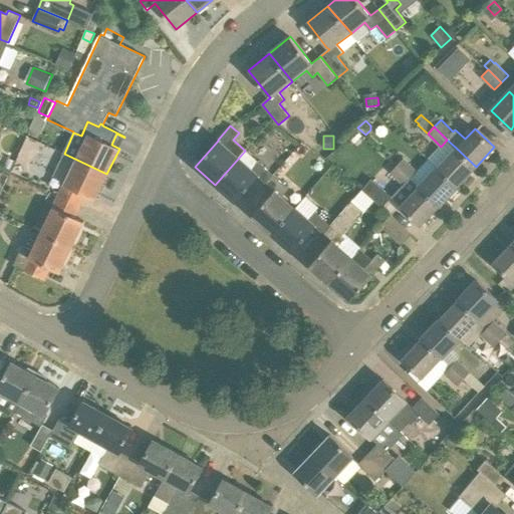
[(457,186),(476,167),(456,148),(438,167),(437,167),(457,186)]
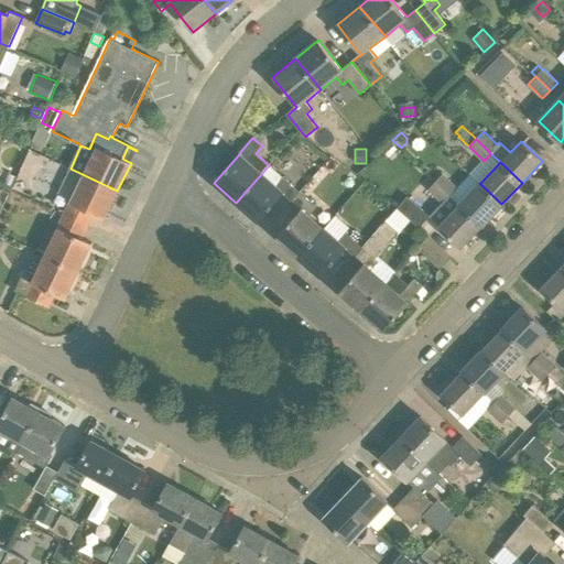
[(236,203),(258,221),(283,194),(292,202),(301,192),(300,191),(314,175),(303,165),(294,176),(300,181),(295,186),(270,164),(269,165),(236,203)]
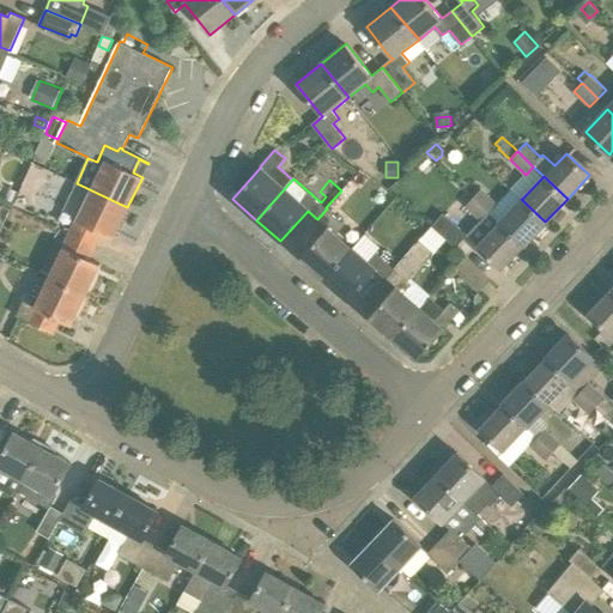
[(113,237),(127,207),(77,183),(64,211),(77,217),(68,232),(95,246),(102,232),(113,237)]
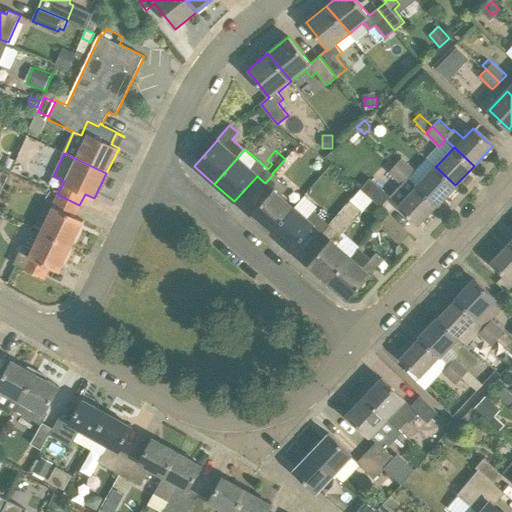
[(396,165),(409,177),(416,170),(403,157),(396,165)]
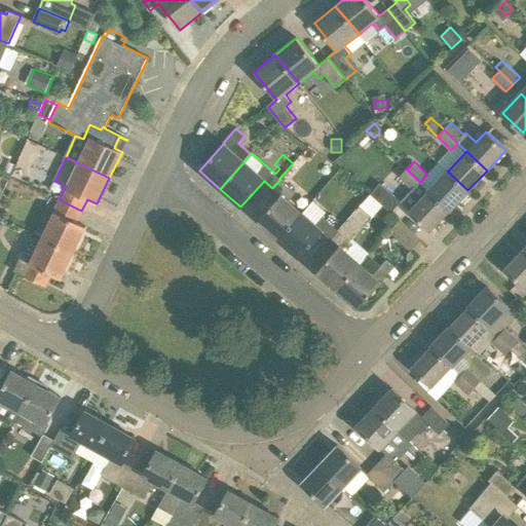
[(413,189),(420,182),(407,170),(400,177),(413,189)]
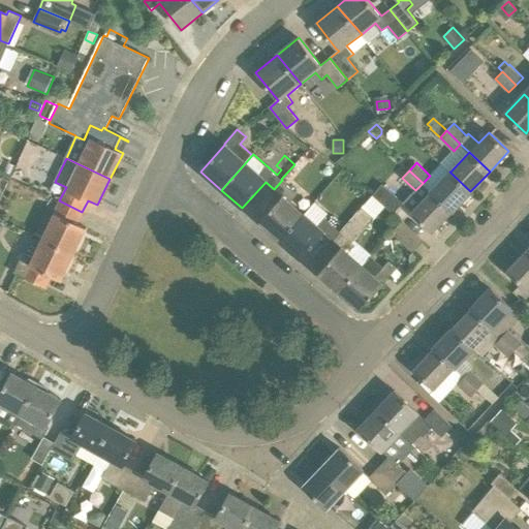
[(470,191),(449,172),(431,192),(452,212),(470,191)]
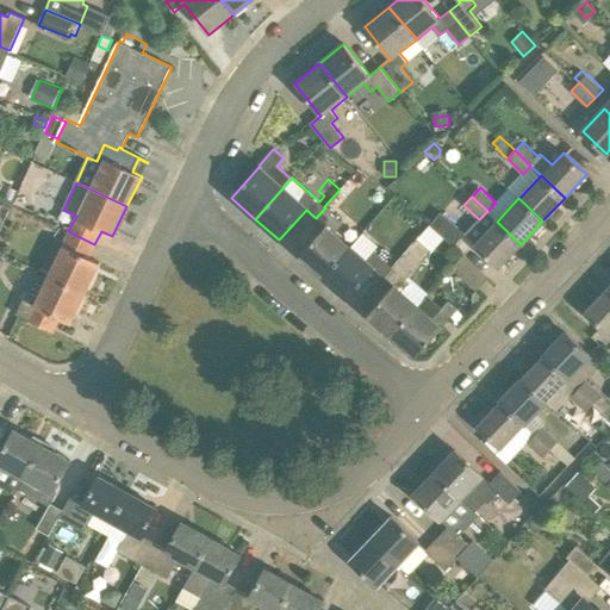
[(299,257),(323,278),(352,246),(360,237),(325,207),(316,218),(325,226),(299,257)]
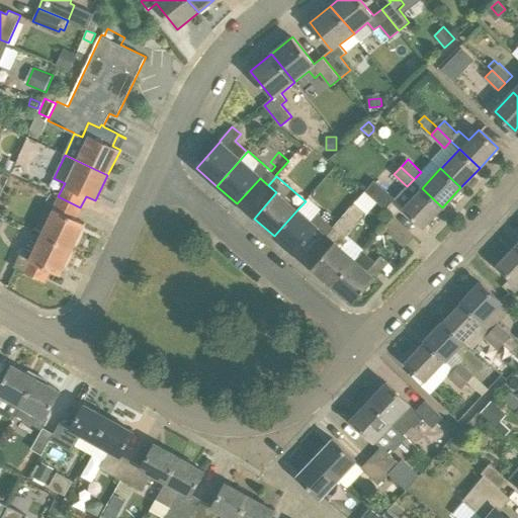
[(365,192),(376,202),(377,201),(386,209),(397,198),(375,180),(365,192)]
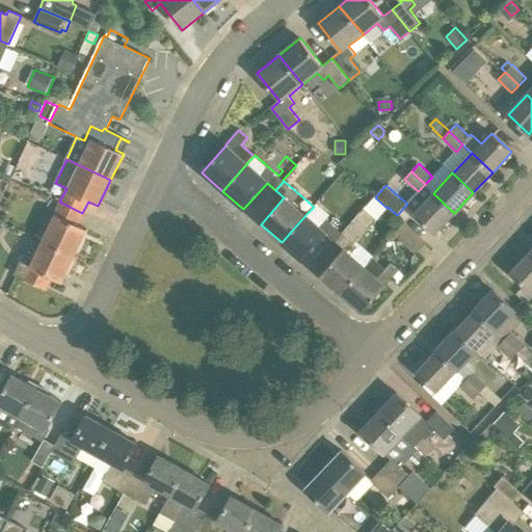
[(435,233),(454,213),(433,193),(415,214),(435,233)]
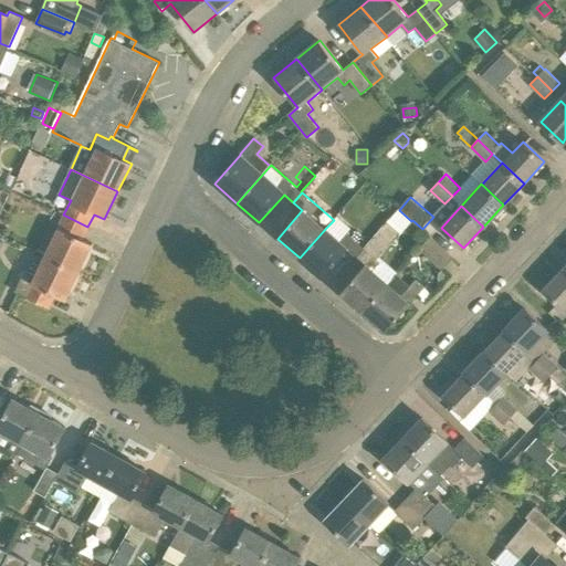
[(380,257),(411,221),(399,210),(388,222),(387,221),(364,247),(357,254),(367,263),(341,293),(363,313),(398,272),(380,257)]
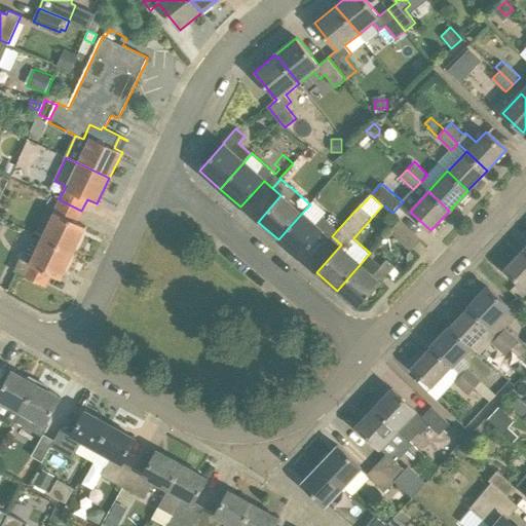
[(76,222),(81,211),(59,199),(53,211),(55,212),(42,237),(74,253),(86,226),(76,222)]
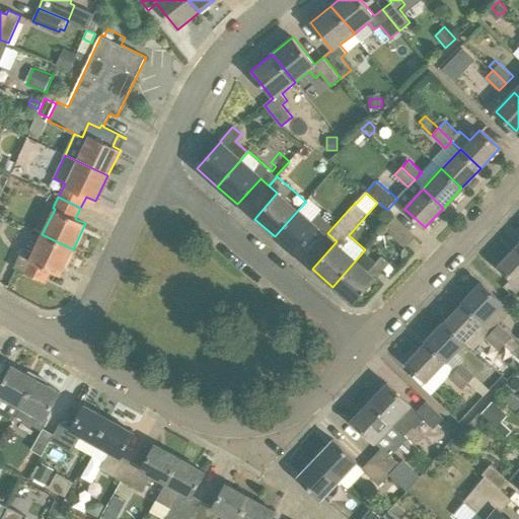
[(327,233),(334,226),(328,221),(319,214),(313,221),(299,209),(275,236),(295,254),(319,226),(327,233)]
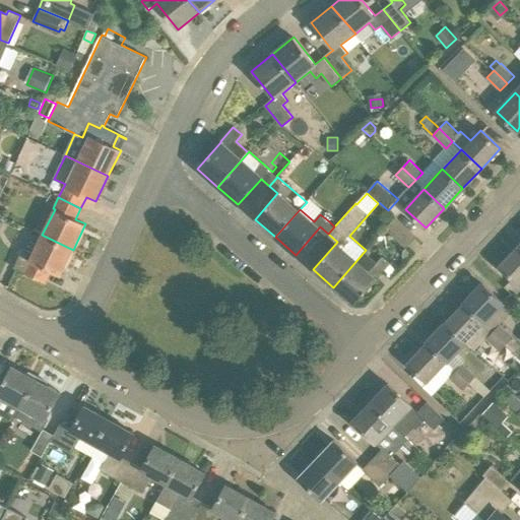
[(386,229),(405,247),(415,237),(396,218),(386,229)]
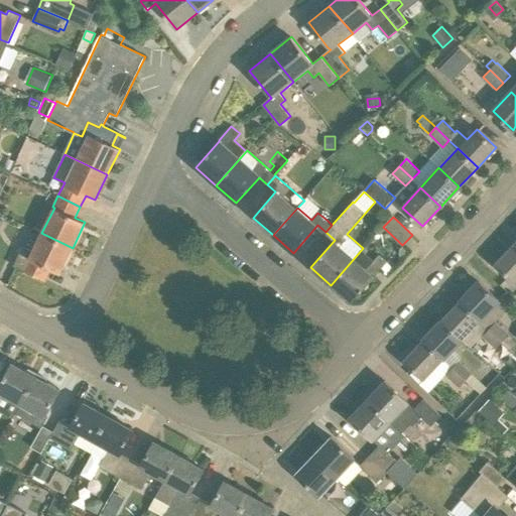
[(59,273),(73,248),(41,233),(33,250),(23,245),(13,266),(43,280),(49,269),(59,273)]
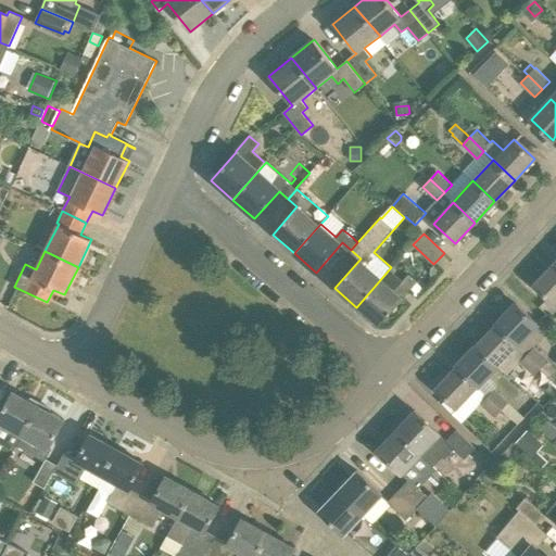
[(555,304),(555,303),(555,264),(554,263),(534,285),(555,304)]
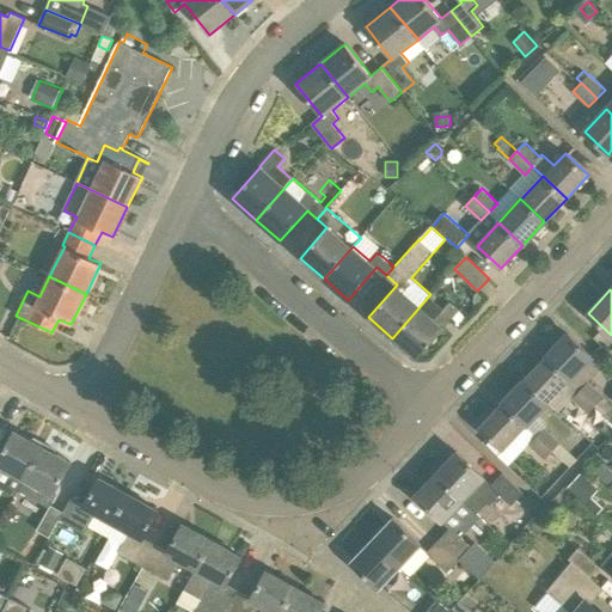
[(485,298),(478,292),(476,295),(475,301),(476,307),(485,298)]
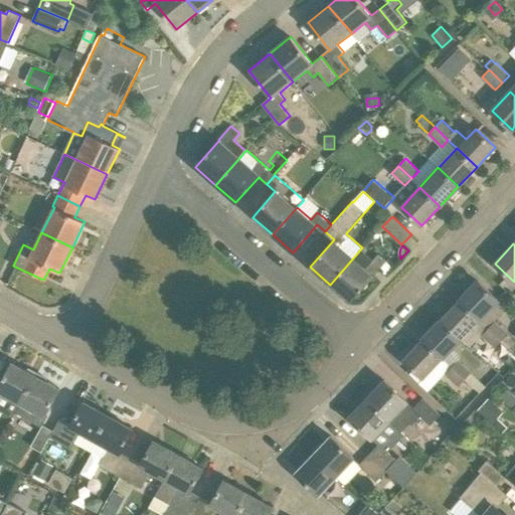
[(384,261),(378,255),(374,261),(361,249),(363,247),(362,247),(330,285),(350,303),(384,261)]
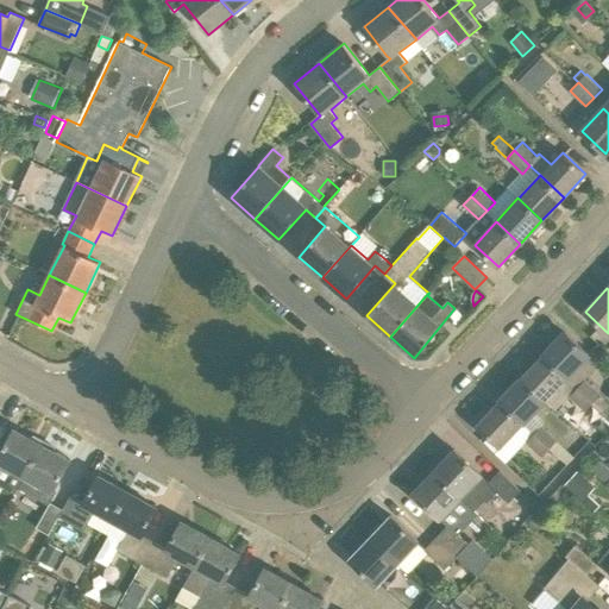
[(588,353),(583,349),(565,332),(544,356),(566,377),(588,353)]
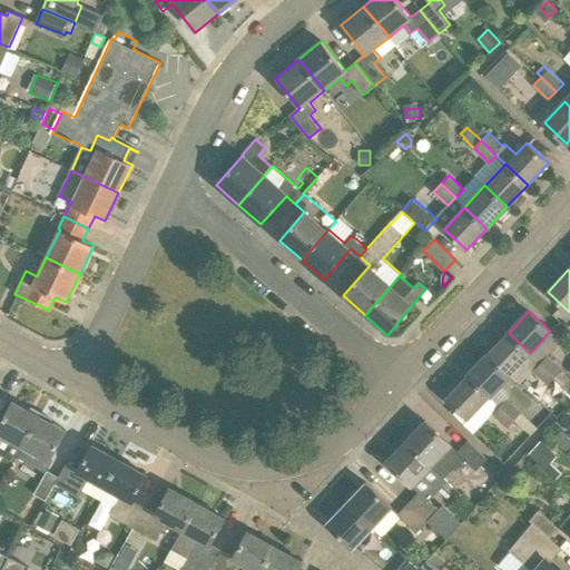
[(510,374),(530,353),(509,333),(488,354),(510,374)]
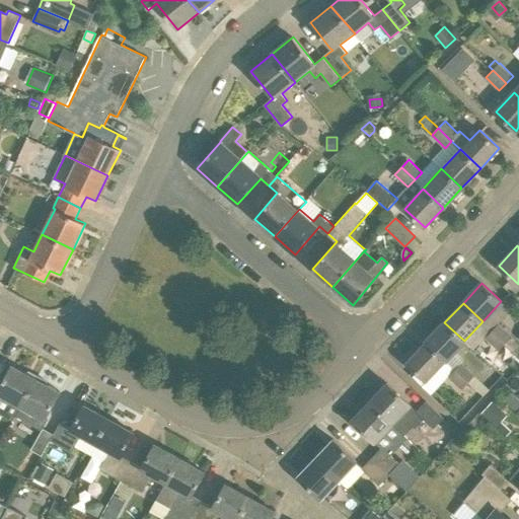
[(491,328),(504,342),(512,332),(498,320),(491,328)]
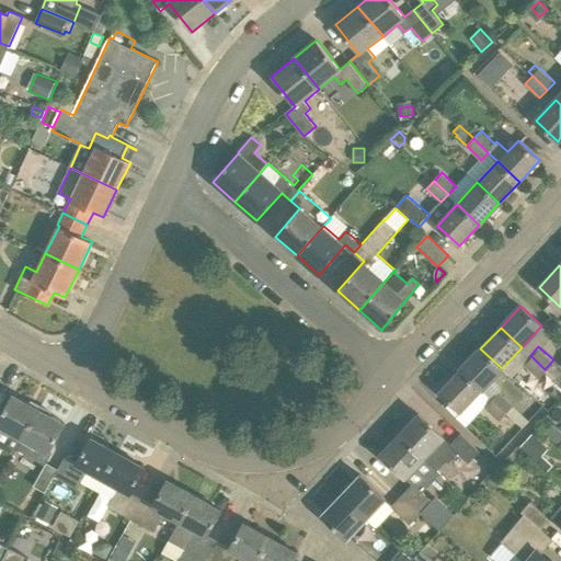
[(481,390),(502,368),(480,348),(460,370),(481,390)]
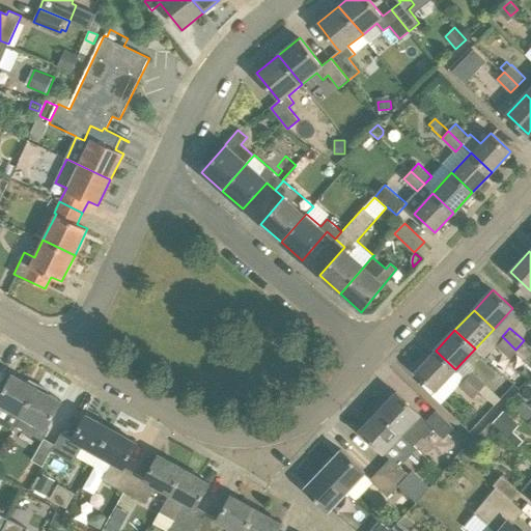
[(508,357),(515,350),(502,336),(495,343),(508,357)]
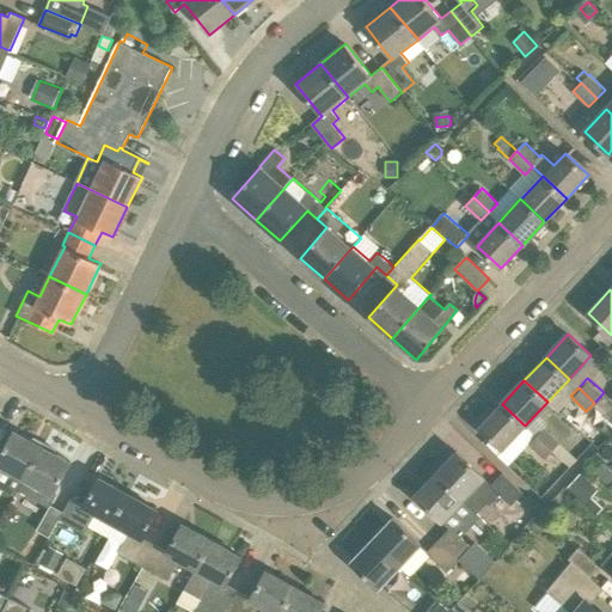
[(595,403),(605,412),(611,405),(601,396),(601,397),(597,402),(595,403)]
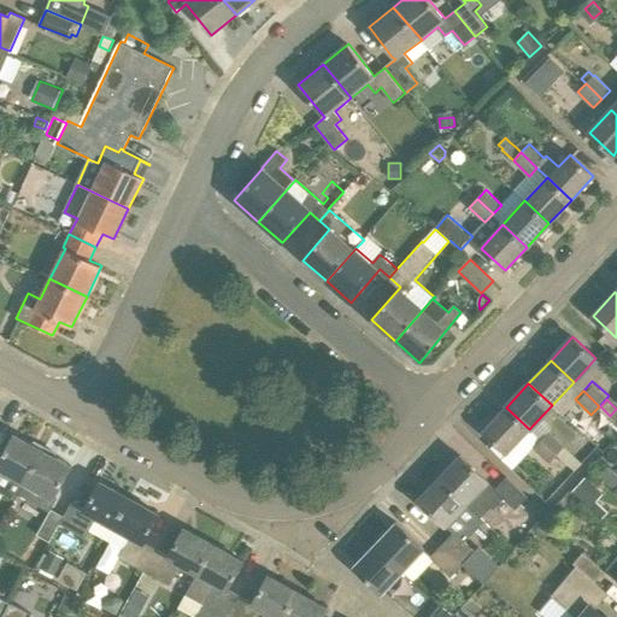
[(507,452),(529,429),(506,407),(483,430),(507,452)]
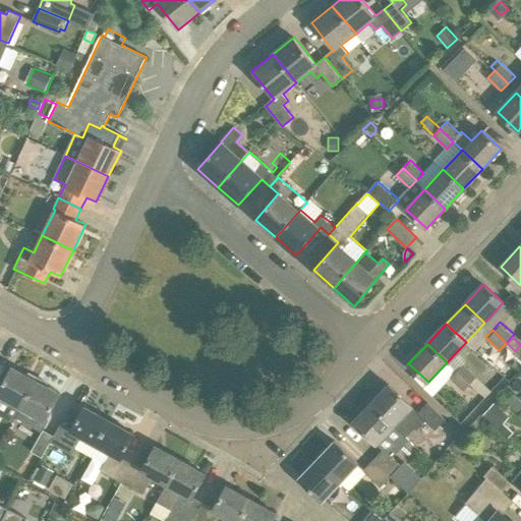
[(468,383),(476,374),(462,361),(455,369),(456,371),(468,383)]
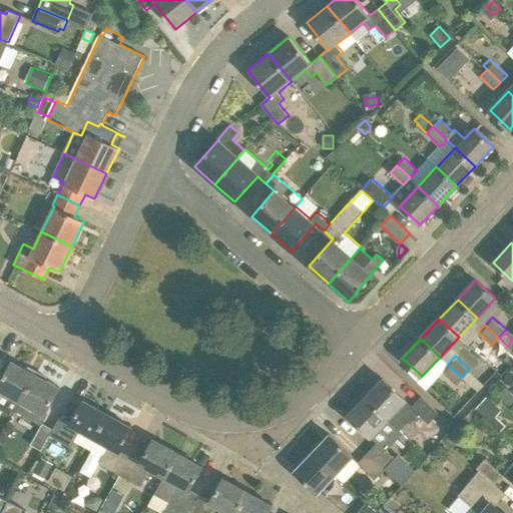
[(20,402),(36,374),(13,361),(4,377),(0,375),(0,408),(13,416),(21,403),(20,402)]
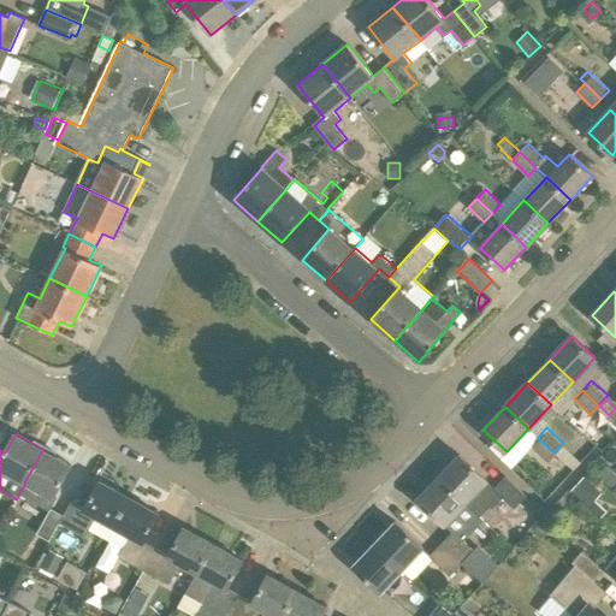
[(556,455),(554,452),(539,439),(532,448),(548,463),(556,455)]
